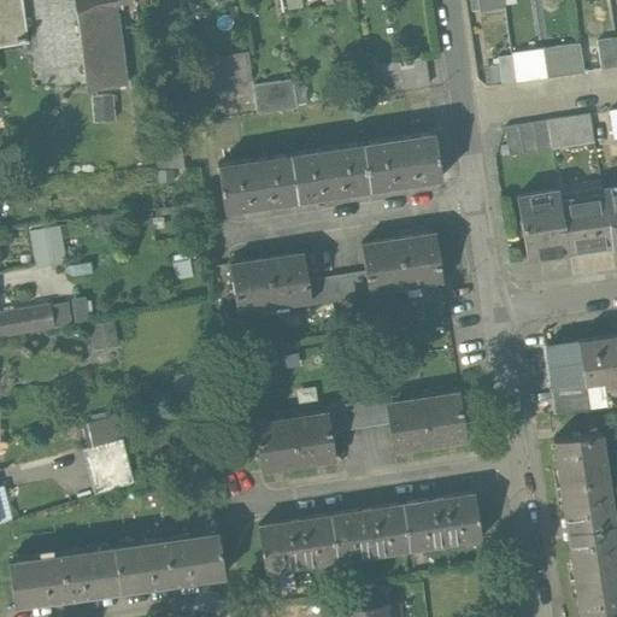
[(0,0),(0,47),(27,43),(21,0),(0,0)]
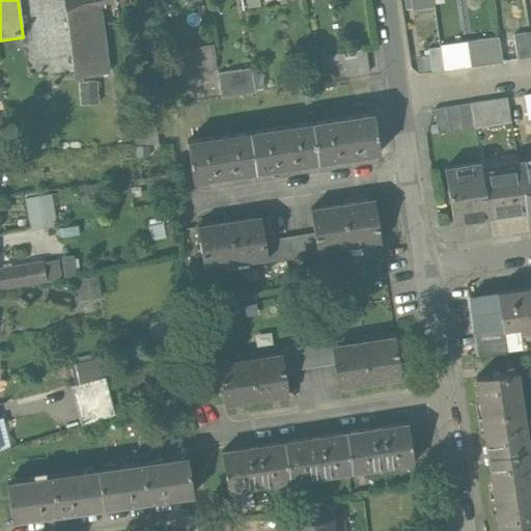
[(63,0),(76,79),(109,74),(98,0),(63,0)]
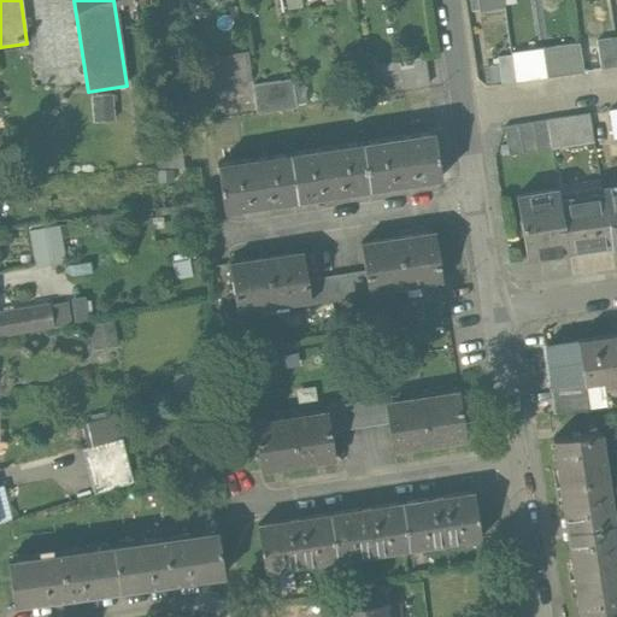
[(616,46),(616,40),(598,43),(601,70),(616,68),(616,46)]
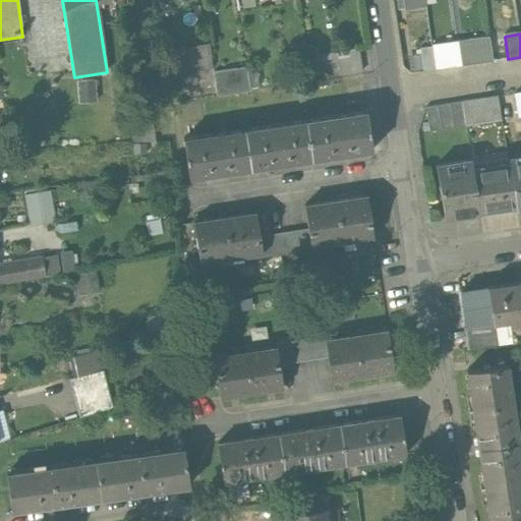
[(488,38),(458,42),(462,66),(463,65),(463,63),(491,60),(491,62),(493,61),(488,38)]
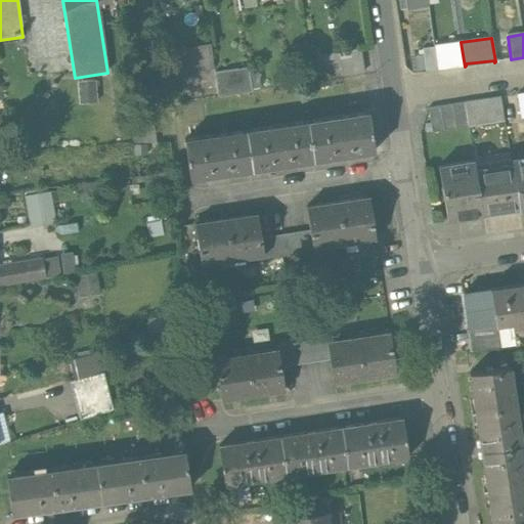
[(461,42),(434,45),(435,47),(438,70),(439,70),(439,69),(464,66),(464,67),(465,67),(461,42)]
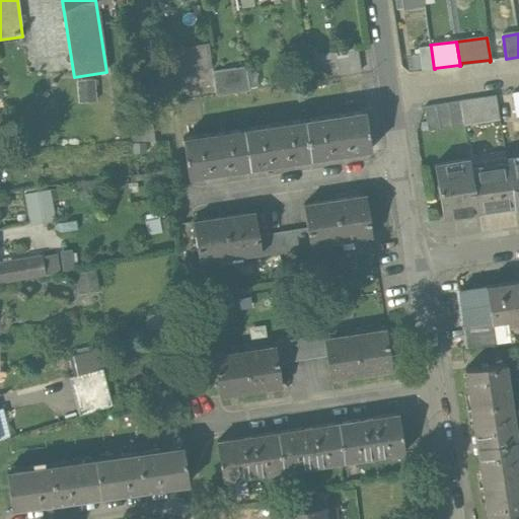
[(431,47),(419,49),(422,71),(434,69),(431,47)]
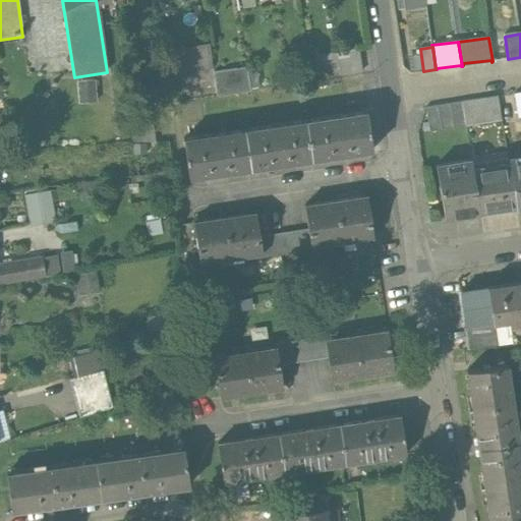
[(369,49),(346,50),(347,71),(370,70),(369,49)]
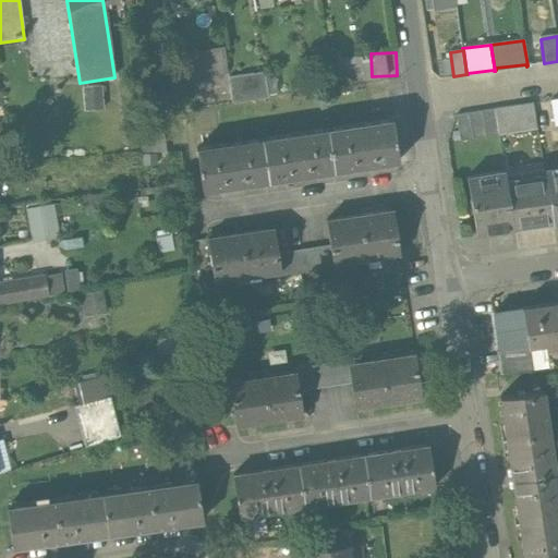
[(264,72),(229,77),(232,102),(268,97),(264,72)]
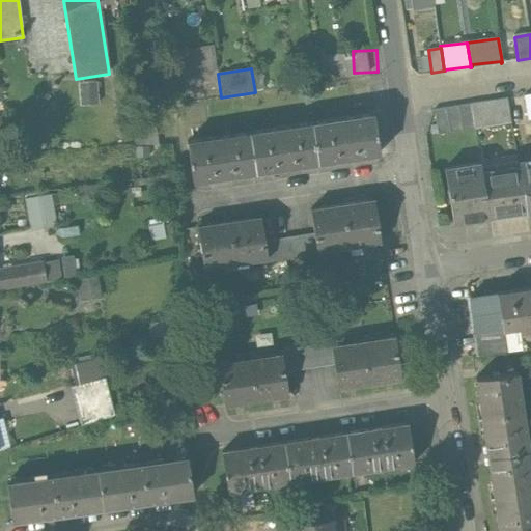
[(507,99),(471,105),(475,129),(511,123),(507,99)]
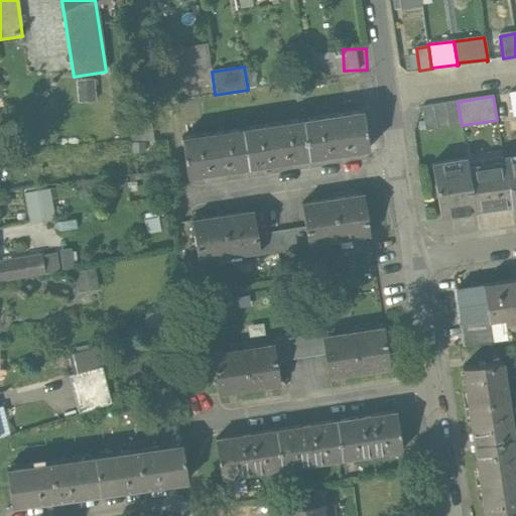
[(458,102),(421,107),(425,130),(462,125),(458,102)]
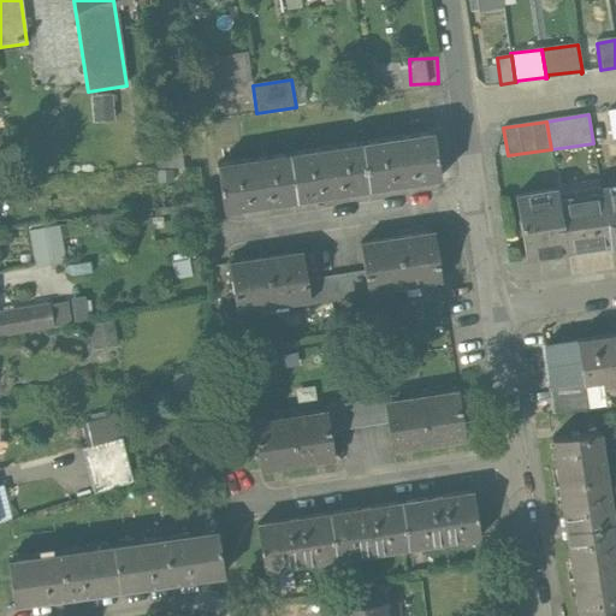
[(433,132),(361,143),(368,190),(440,179),(433,132)]
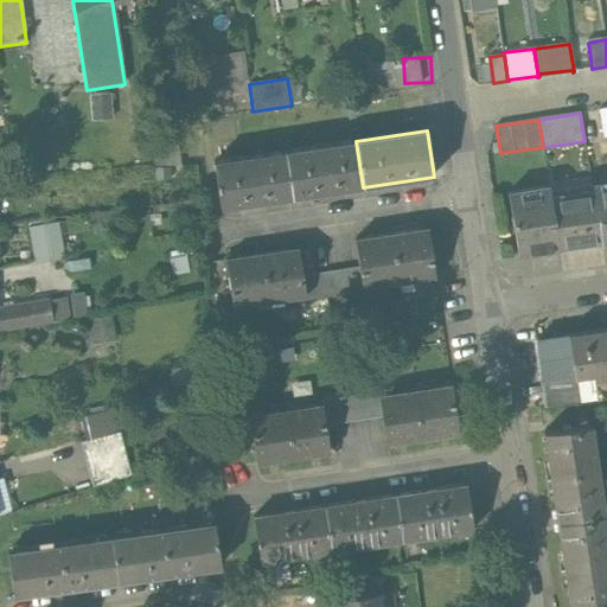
[(356,141),(285,153),(292,198),(363,187),(356,141)]
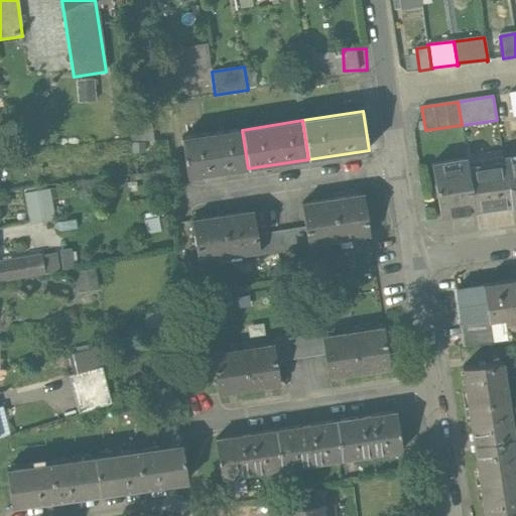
[(242,130),(181,139),(187,177),(248,168),(242,130)]
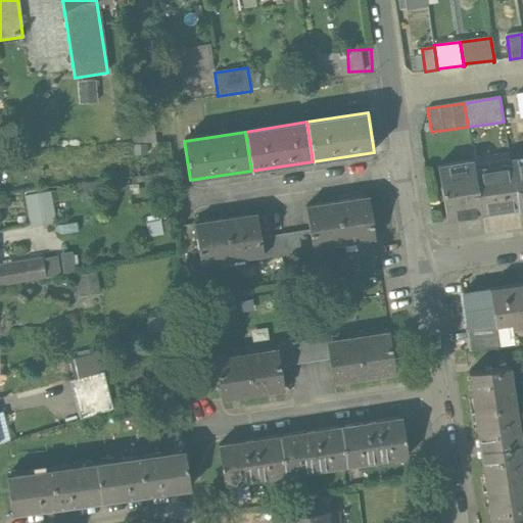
[(522,160),(511,162),(511,163),(518,209),(518,210),(522,208),(522,160)]
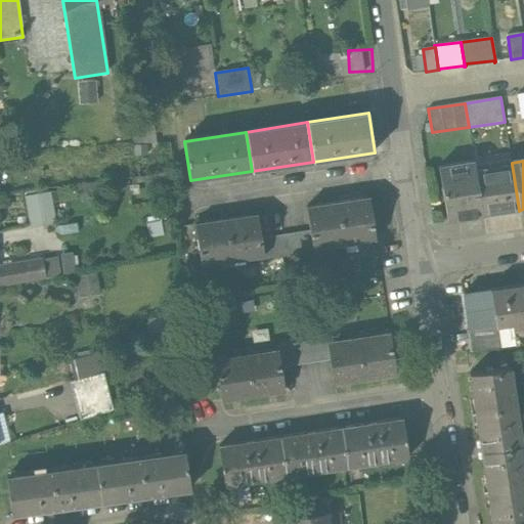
[(473,168),(441,173),(440,167),(439,168),(447,222),(483,216),(475,170),(474,162),(473,162),(473,168)]
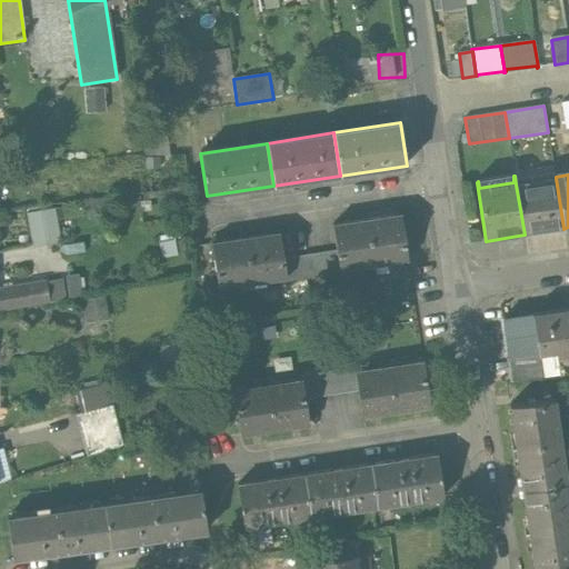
[(556,178),(516,185),(525,235),(563,228),(556,178)]
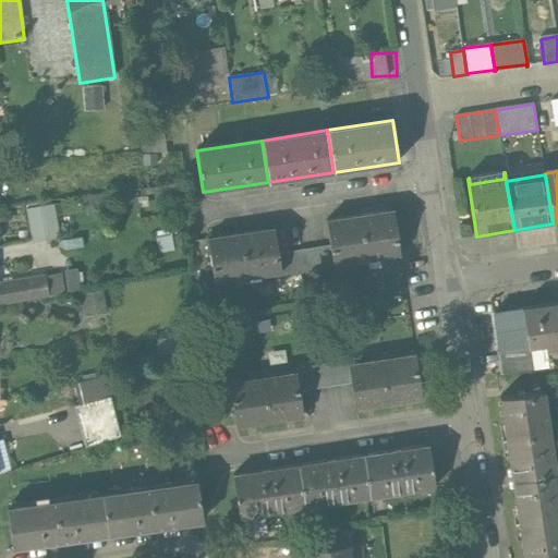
[(51,201),(23,205),(28,239),(58,233),(51,201)]
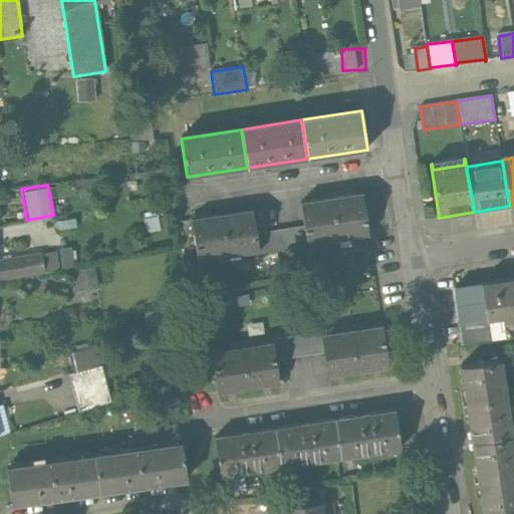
[(330,199),(336,235),(347,233),(348,237),(367,234),(361,195),(330,199)]
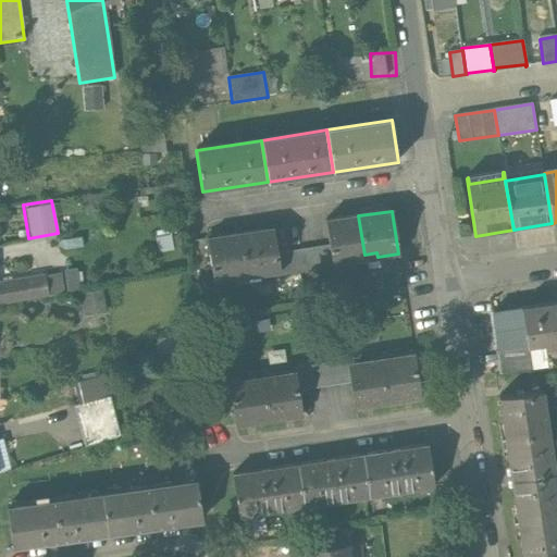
[(364,255),(358,215),(325,221),(330,245),(332,263),(333,263),(353,261),(353,257),(364,255)]
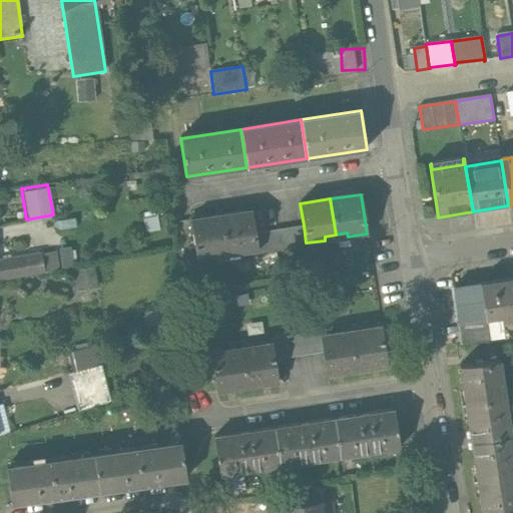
[(221,215),(226,251),(238,249),(238,253),(257,250),(258,250),(255,233),(251,210),(221,215)]
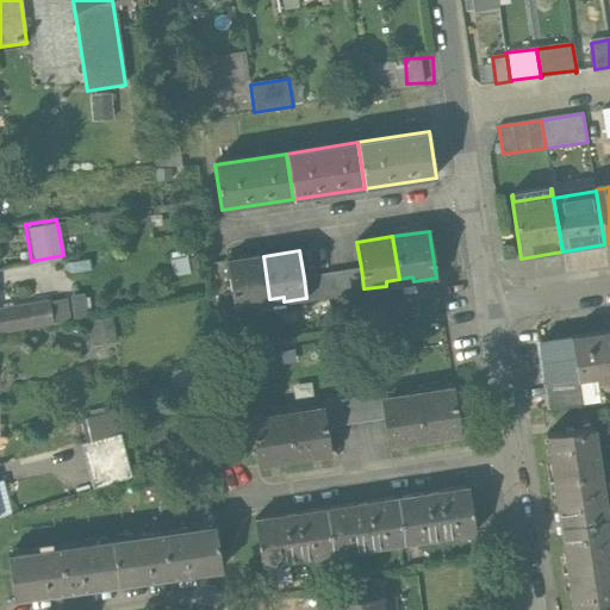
[(269,299),(263,256),(226,262),(234,309),(256,305),(256,300),(269,299)]
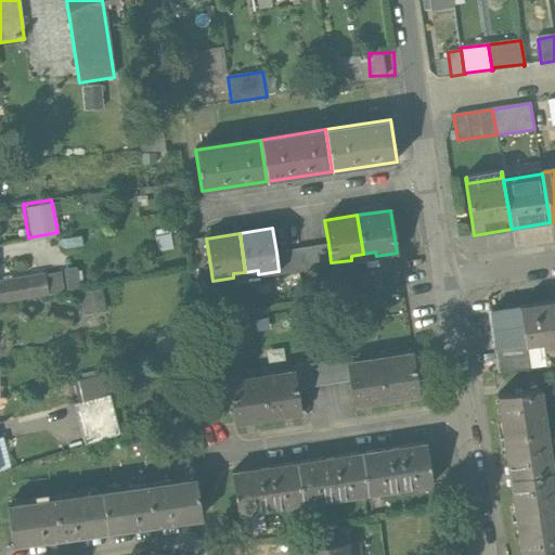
[(328,244),(302,248),(306,270),(333,267),(332,262),(331,262),(328,244)]
